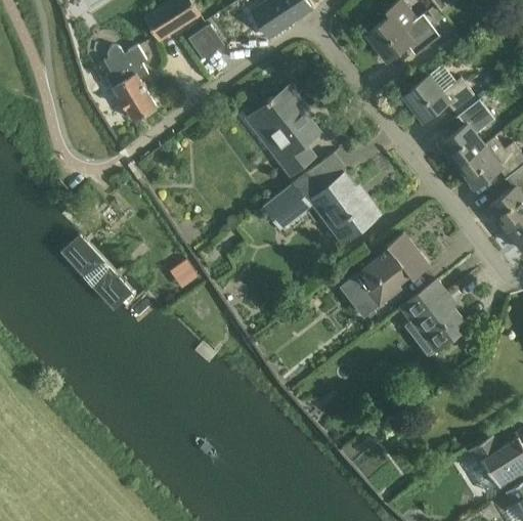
[(158,43),(200,16),(188,0),(172,0),(143,18),(158,43)]
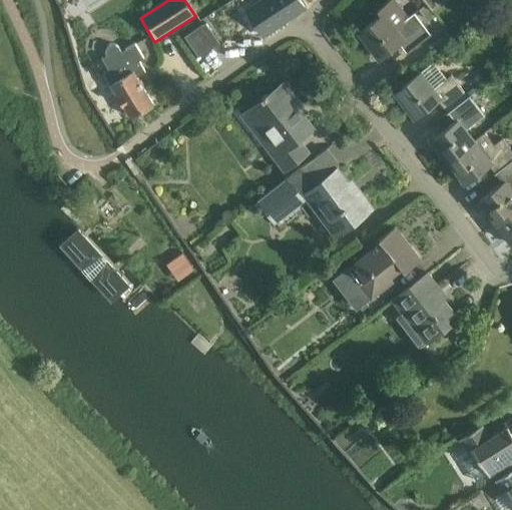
[(262,38),(304,10),(296,0),(266,0),(246,13),(262,38)]
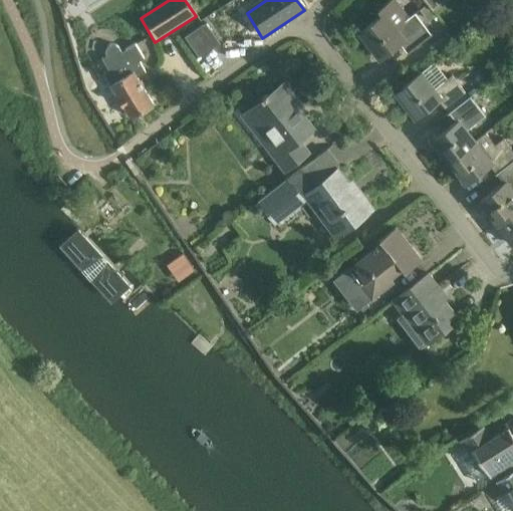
[(422,0),(427,6),(432,11),(445,0),(422,0)]
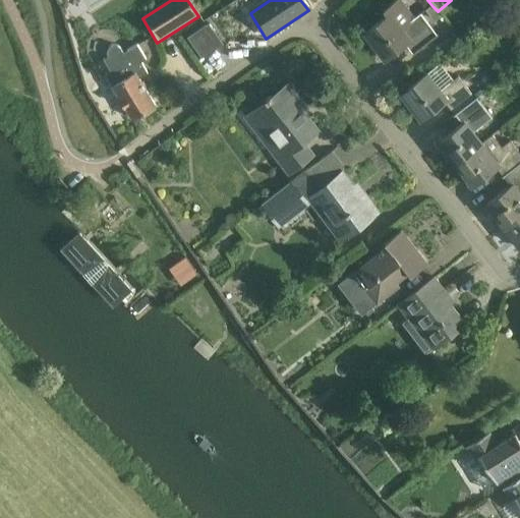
[(413,21),(410,18),(398,2),(383,14),(387,18),(364,36),(365,37),(368,35),(378,46),(374,49),(384,61),(404,45),(412,55),(437,37),(420,16),(413,21)]
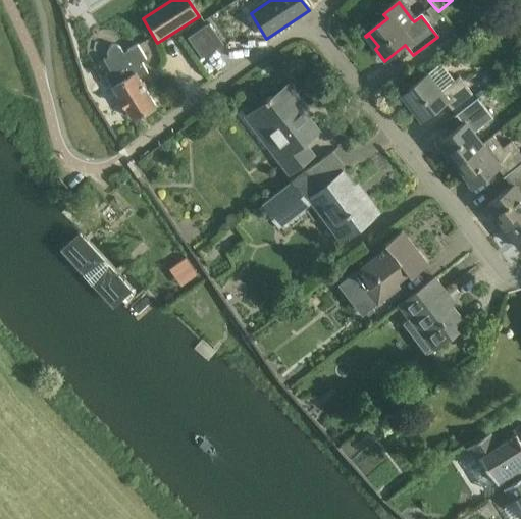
[(443,17),(438,11),(433,6),(425,12),(434,24),(443,17)]
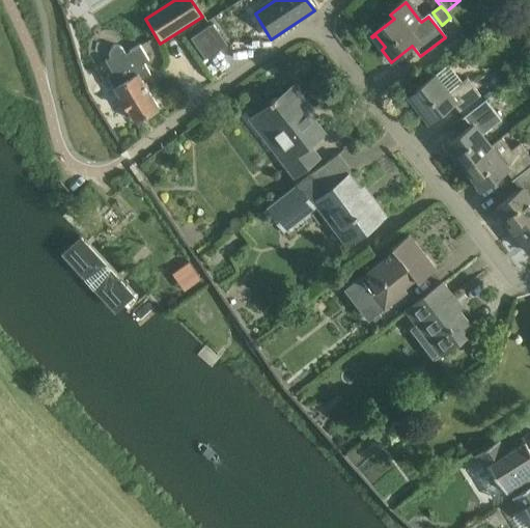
[(192,39),(205,61),(226,47),(213,26),(192,39)]
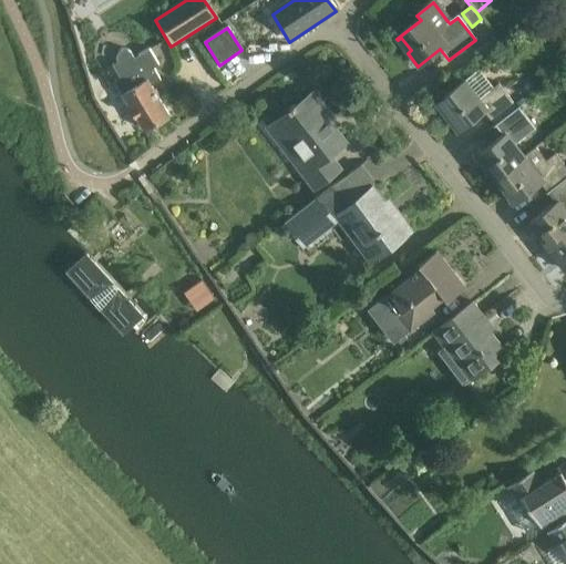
[(153,70),(158,67),(148,50),(133,60),(132,57),(130,54),(127,53),(126,52),(124,52),(122,52),(120,53),(116,55),(115,57),(115,58),(115,60),(116,62),(117,64),(112,68),(120,80),(114,84),(143,132),(168,118),(147,82),(152,80),(154,85),(161,82),(153,70)]
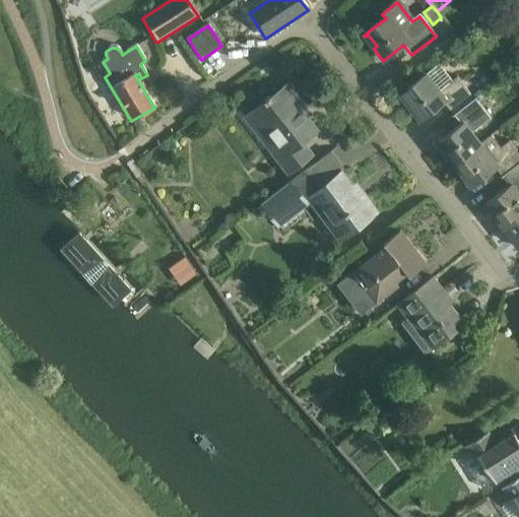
[(443,103),(453,116),(474,100),(474,99),(472,101),(456,79),(451,83),(438,66),(425,77),(425,76),(400,95),(419,121),(443,103)]
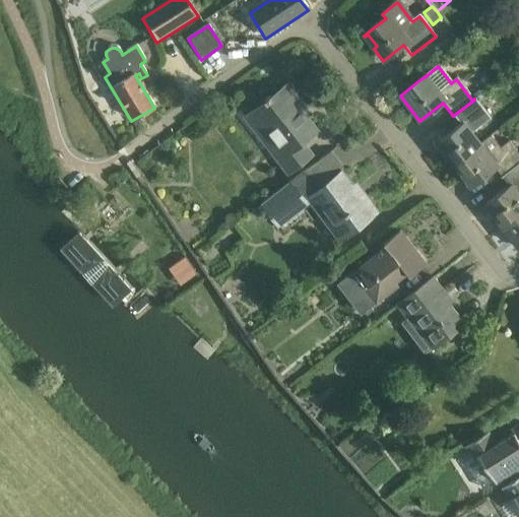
[(253,111),(252,112),(279,148),(271,154),(287,175),(312,156),(302,144),(316,132),(302,114),(305,111),(287,87),(270,101),(269,99),(264,102),(266,104),(254,113),(253,111)]
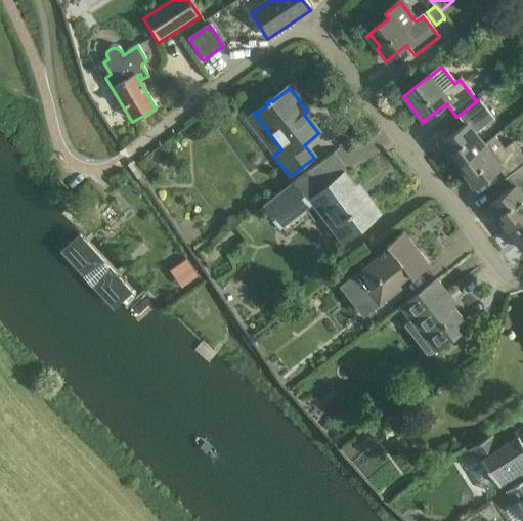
[(465,127),(441,145),(458,167),(485,145),(485,144),(477,134),(493,121),(478,100),(456,117),(465,127)]
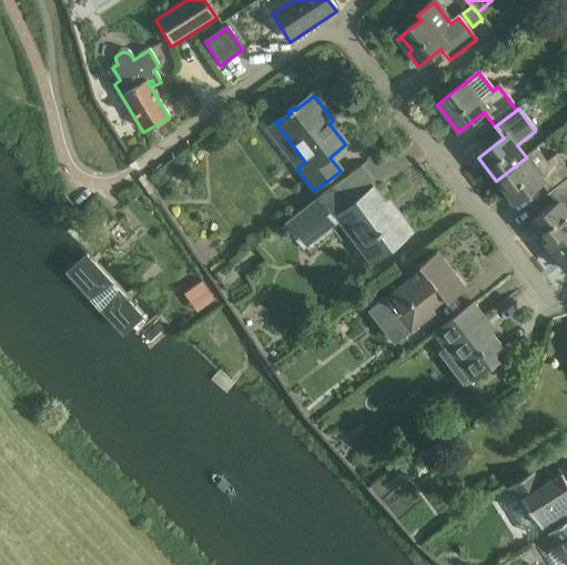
[(566,172),(554,157),(546,163),(535,149),(526,157),(526,158),(496,181),(515,204),(540,184),(548,194),(566,179),(566,172)]
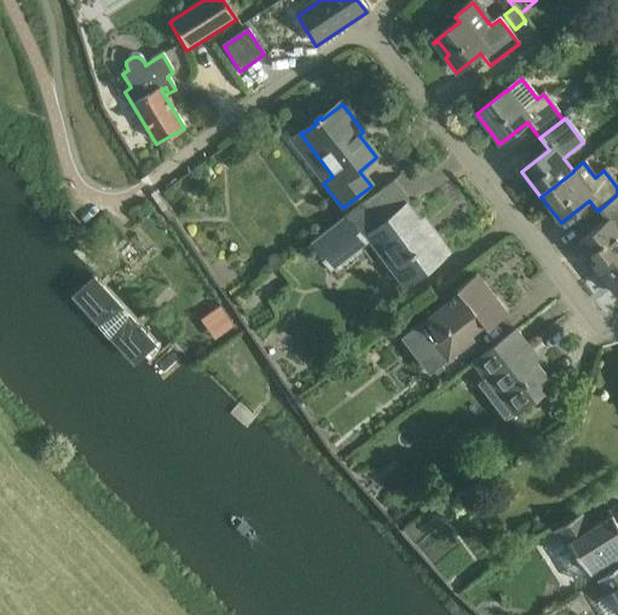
[(596,270),(617,251),(617,195),(598,212),(606,221),(578,245),(596,270)]
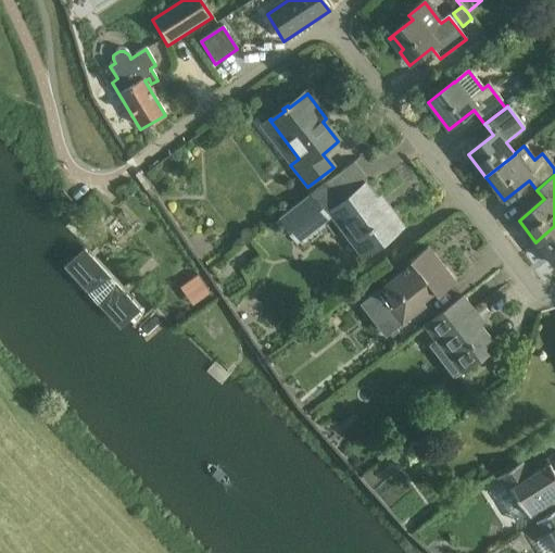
[(324,187),(280,221),(302,250),(320,237),(318,234),(331,224),(336,221),(364,258),(402,227),(389,209),(386,212),(365,186),(340,203),(326,184),(323,186),(324,187)]
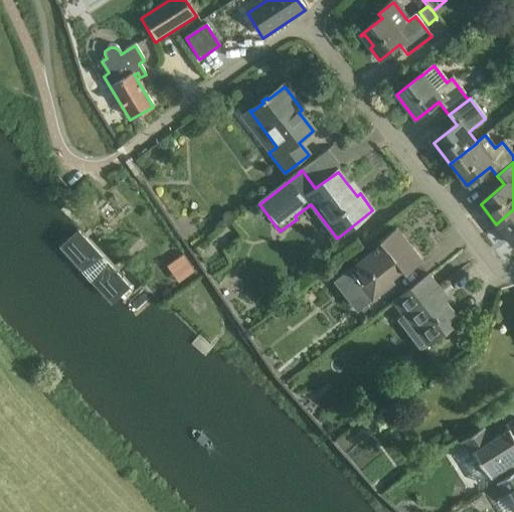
[(513,209),(497,224),(513,246),(513,245),(513,209)]
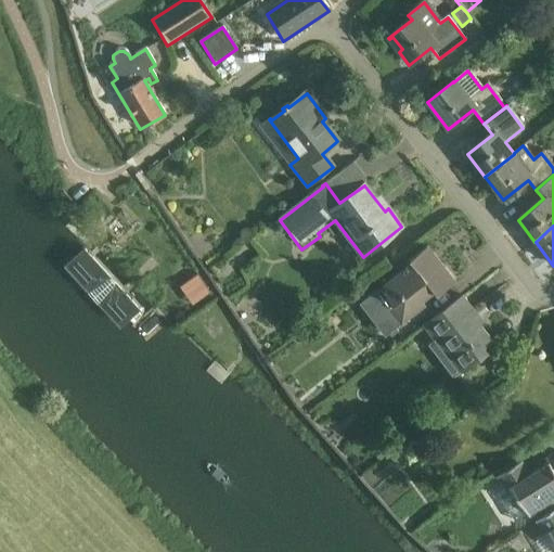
[(375,292),(359,305),(384,337),(387,335),(391,341),(398,334),(395,329),(400,324),(424,307),(421,304),(434,294),(436,297),(454,284),(426,248),(409,261),(411,265),(375,292)]
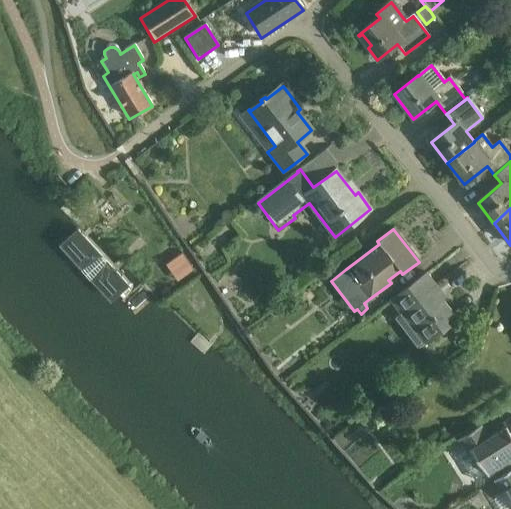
[(130,287),(77,230),(59,248),(110,304),(130,287)]
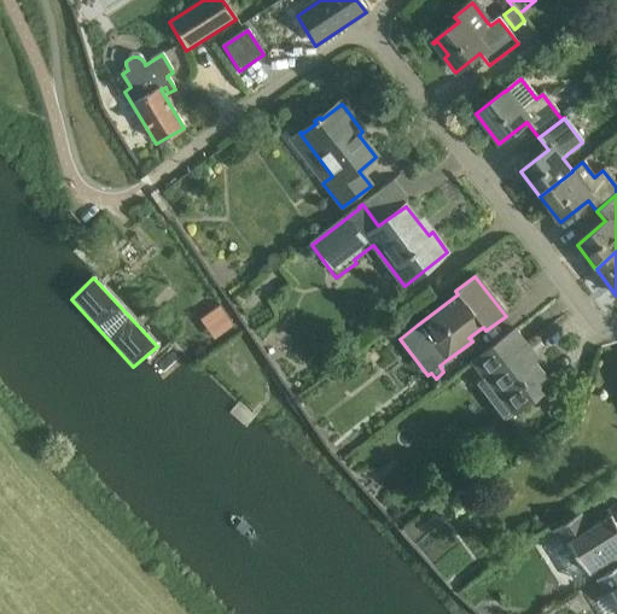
[(234,322),(232,319),(222,303),(202,316),(215,335),(234,322)]
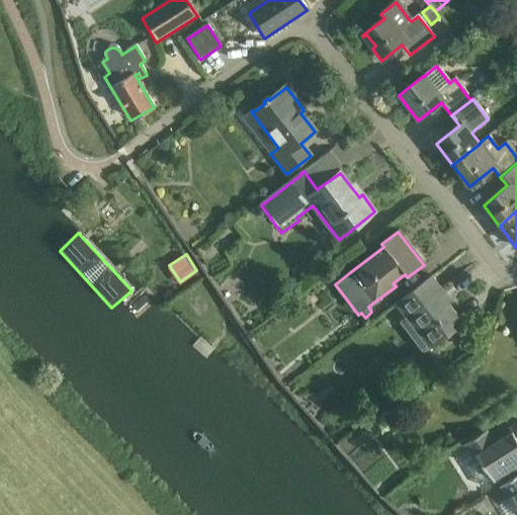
[(443,295),(431,279),(431,278),(395,305),(406,319),(399,323),(422,354),(432,346),(433,346),(452,331),(448,326),(456,320),(440,297),(443,295)]
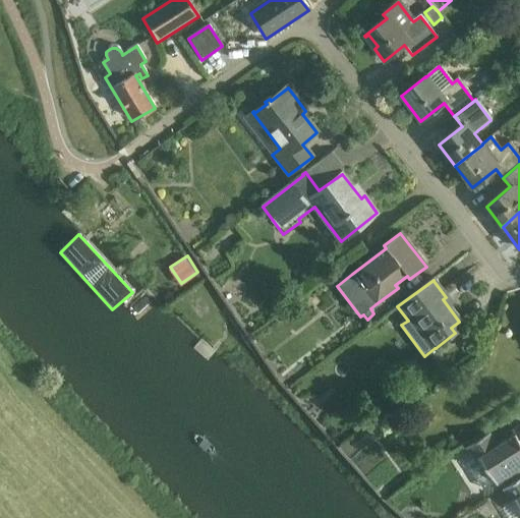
[(488,435),(466,449),(475,463),(479,460),(480,462),(476,465),(469,470),(482,492),(495,483),(496,485),(499,483),(503,491),(519,479),(519,469),(519,470),(519,469),(519,426),(511,433),(514,437),(497,447),(488,435)]
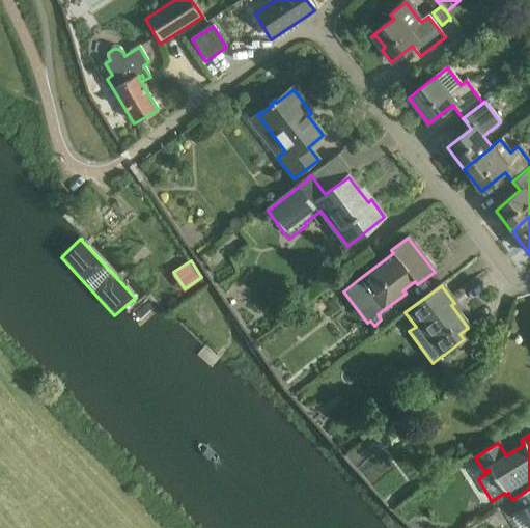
[(529,489),(512,500),(521,515),(526,511),(529,518),(529,489)]
